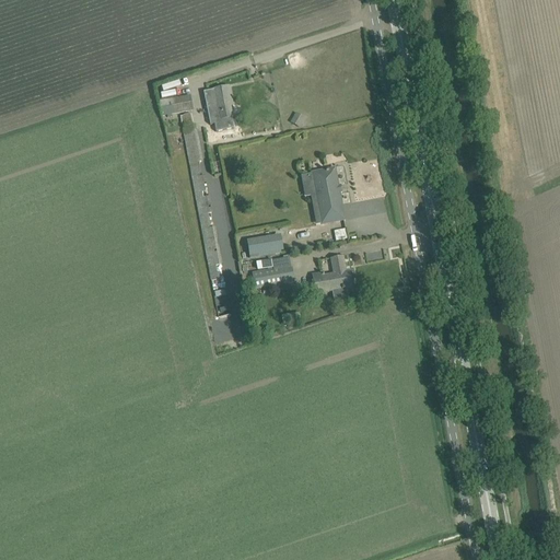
[(229,88),(212,91),(207,92),(212,116),(213,116),(214,121),(222,120),(224,129),(233,127),(232,118),(230,106),(232,106),(229,88)]
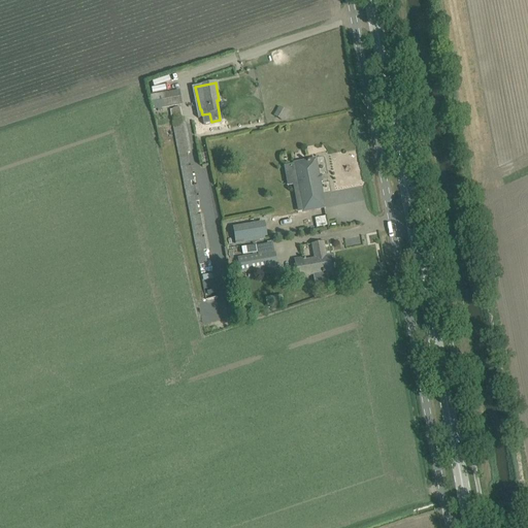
[(179,105),(182,105),(178,91),(150,97),(152,110),(169,107),(179,105)]
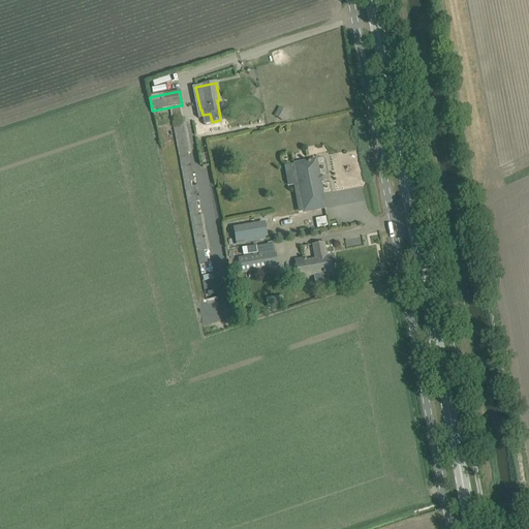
[(278,106),(274,117),(283,121),(288,112),(278,106)]
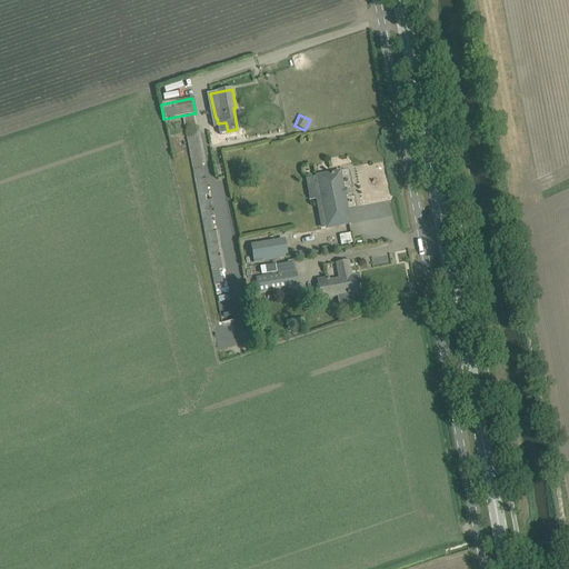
[(202,166),(206,165),(199,127),(197,128),(195,117),(183,119),(221,323),(236,320),(228,283),(225,283),(221,270),(226,269),(218,231),(215,232),(211,218),(216,217),(209,179),(205,180),(202,166)]
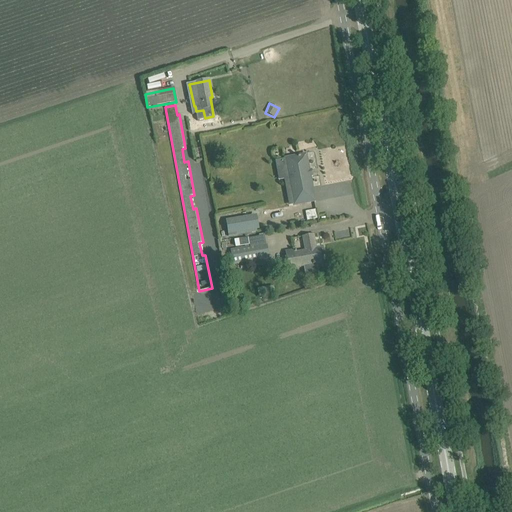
[(314,202),(305,156),(285,160),(294,206),(314,202)]
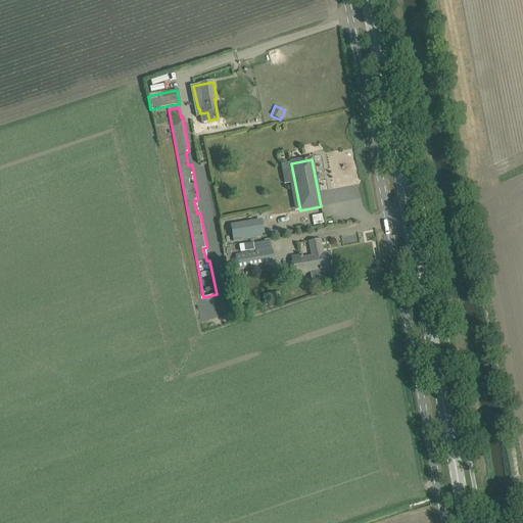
[(313,216),(313,225),(323,224),(323,215),(313,216)]
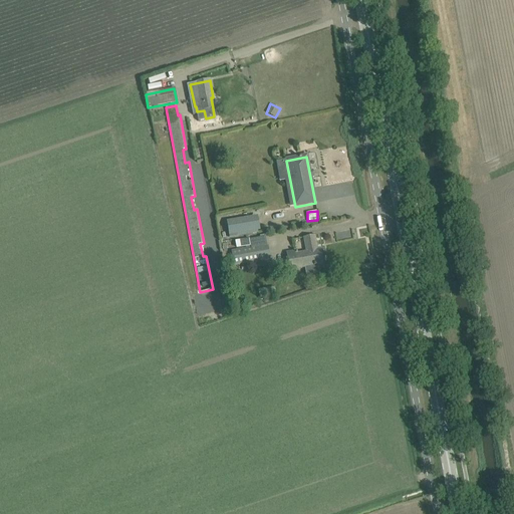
[(254,231),(261,230),(258,216),(230,222),(233,236),(254,231)]
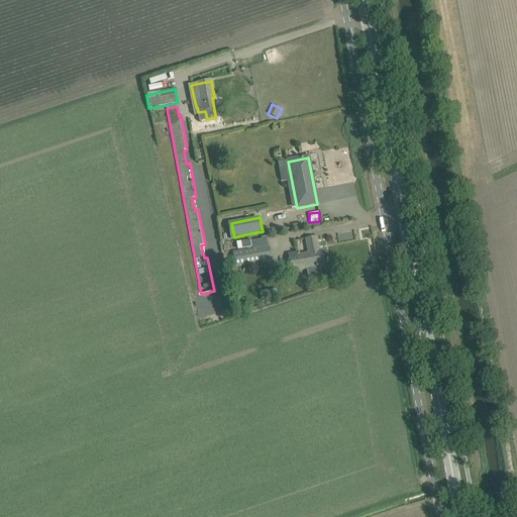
[(250,241),(251,250),(232,253),(235,268),(259,264),(260,270),(267,269),(266,263),(270,262),(272,261),(268,238),(250,241)]
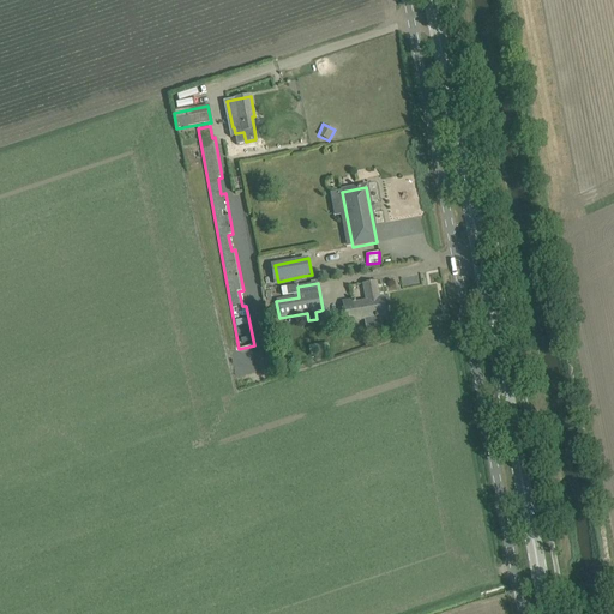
[(366,301),(355,304),(355,301),(343,302),(347,324),(375,318),(375,319),(378,318),(385,317),(383,299),(379,300),(375,283),(363,286),(366,301)]
